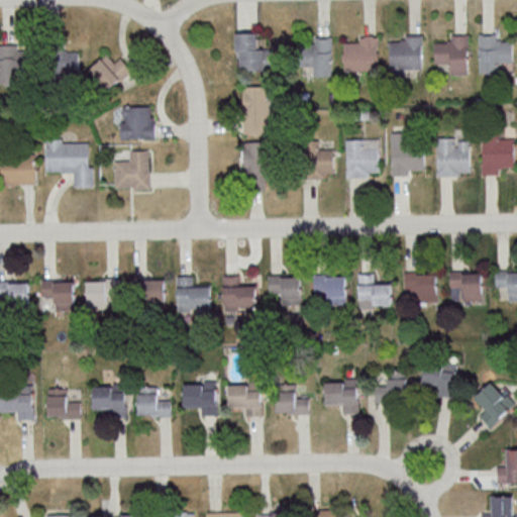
[(264,48),(259,48),(259,33),(236,33),(236,53),(241,53),(241,70),(265,70),(264,48)]
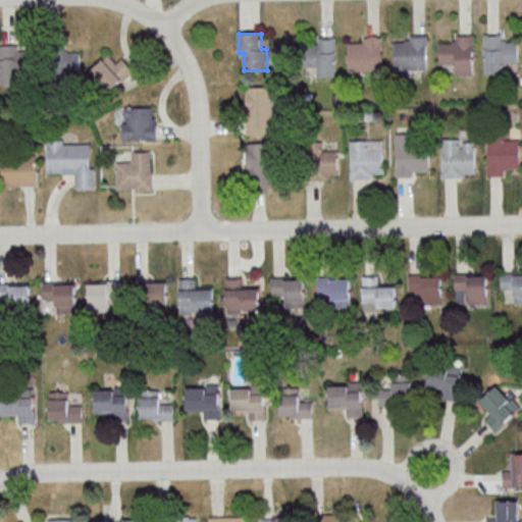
[(440,64),(456,64),(456,74),(474,73),(473,35),(455,36),(455,42),(439,43),(440,64)]
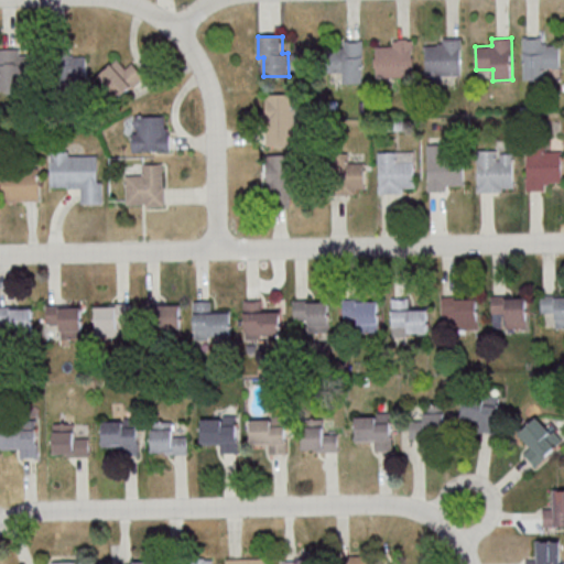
[(560,68),(561,44),(543,44),(543,39),(524,38),(523,82),(544,82),(544,68),(560,68)]
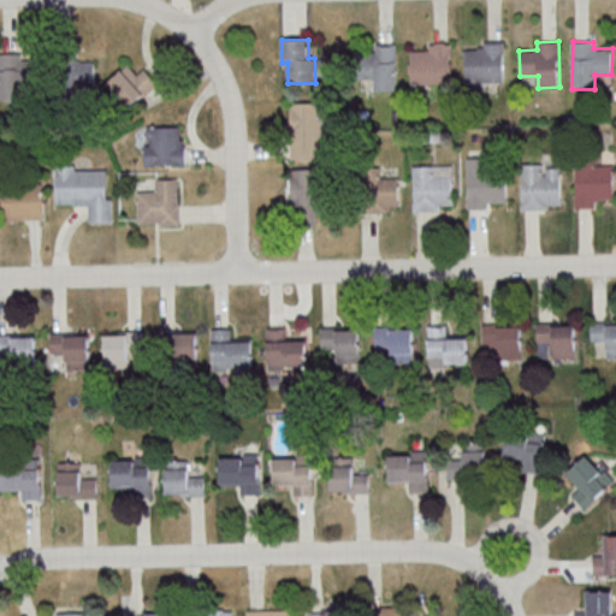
[(504,42),(481,42),(481,49),(466,49),(465,89),(483,90),(483,83),(503,84),(504,42)]
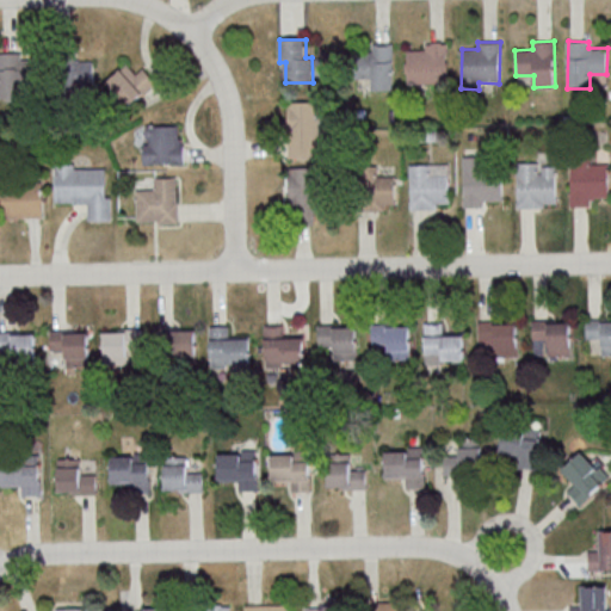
[(406,50),(408,84),(449,82),(448,43),(426,43),(426,50),(406,50)]
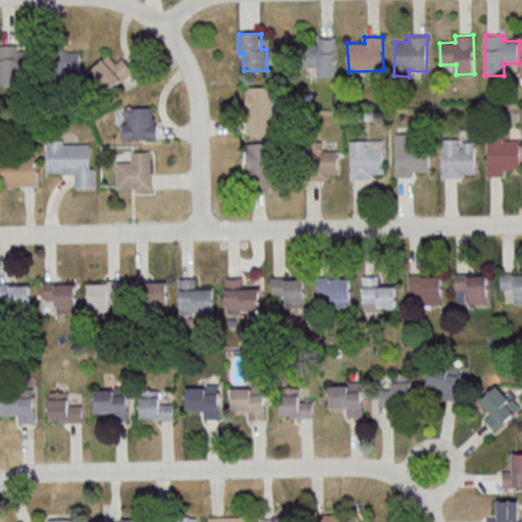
[(318,80),(336,80),(335,38),(318,38),(318,44),(308,44),(309,66),(318,66),(318,80)]
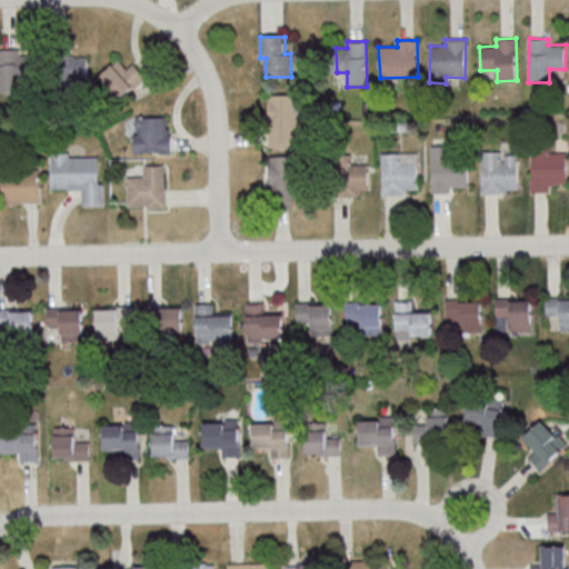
[(0,49),(0,79),(1,96),(27,95),(25,48),(0,49)]
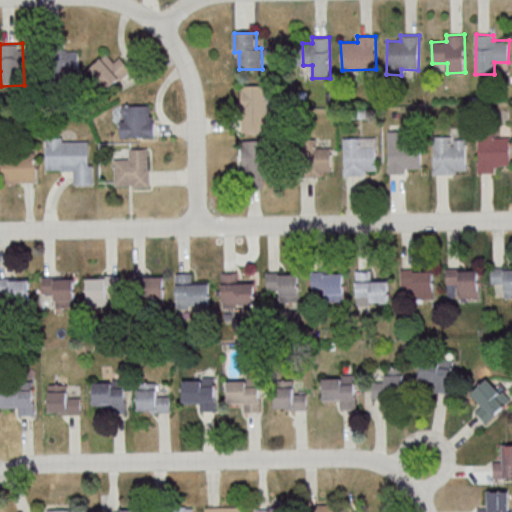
[(263,49),(262,69),(270,69),(270,49),(263,49)]
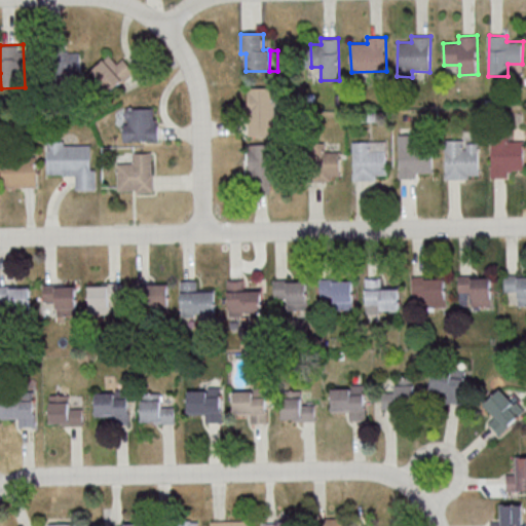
[(80,53),(63,53),(63,73),(80,73),(80,53)]
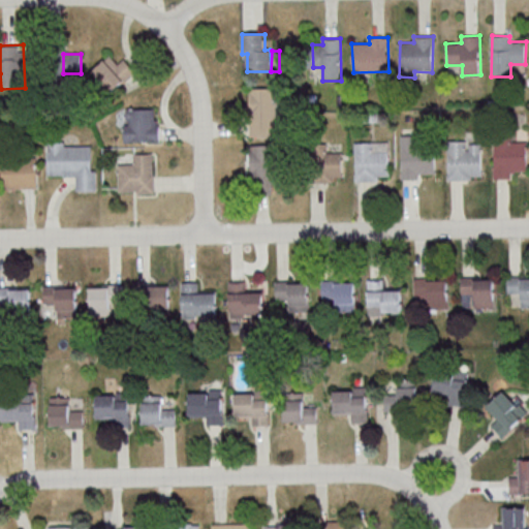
[(124,59),(119,63),(111,55),(93,70),(112,92),(134,71),(124,59)]
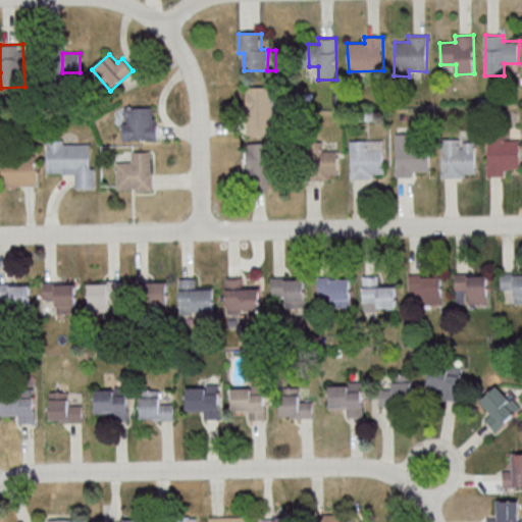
[(272,137),(273,87),(247,87),(246,137),(272,137)]
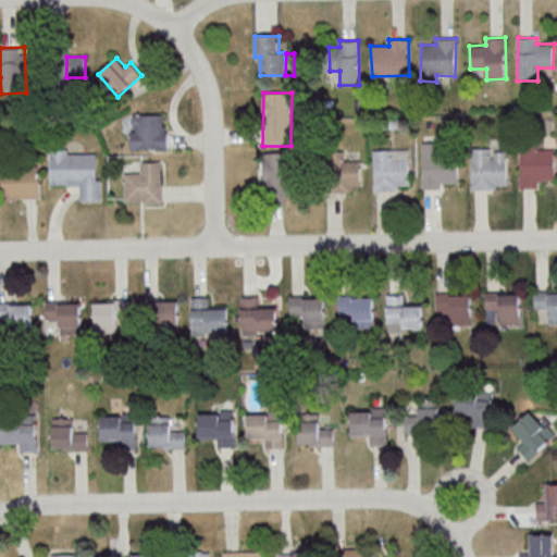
[(132,151),(166,151),(165,114),(134,114),(134,132),(131,132),(132,151)]
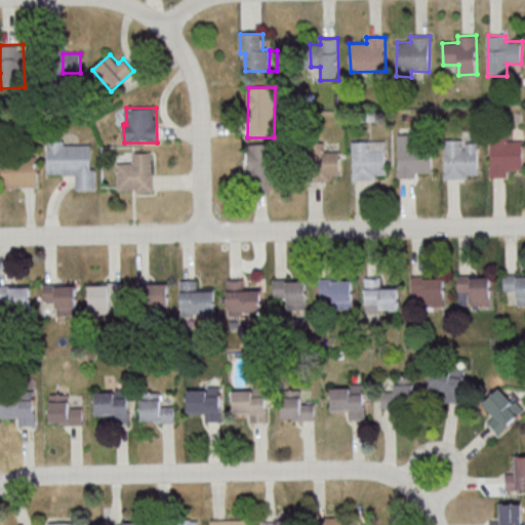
[(488,131),(489,177),(507,176),(506,169),(522,169),(522,140),(506,140),(506,131),(488,131)]
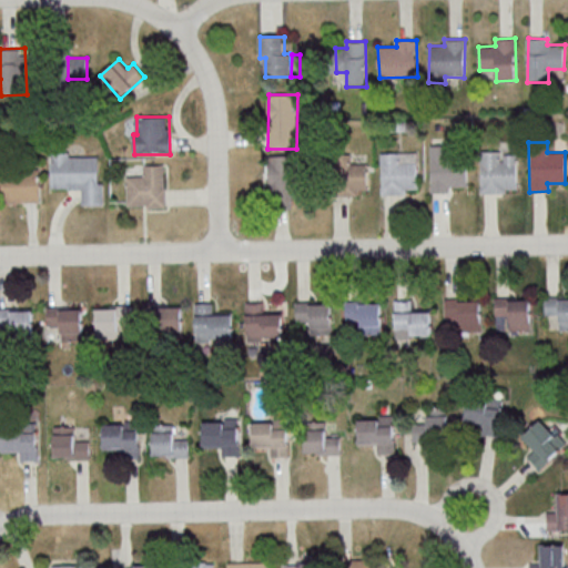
[(430,145),(430,192),(447,192),(447,186),(466,186),(466,152),(449,152),(449,145),(430,145)]
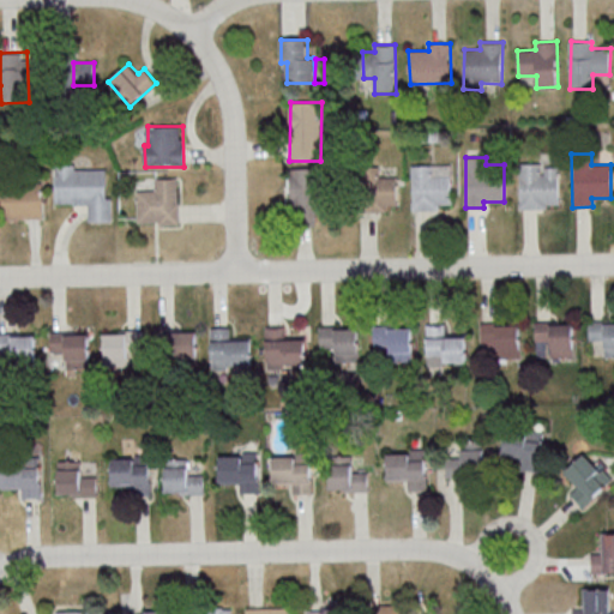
[(519,164),(521,209),(547,208),(547,203),(559,202),(558,174),(540,174),(539,163),(519,164)]
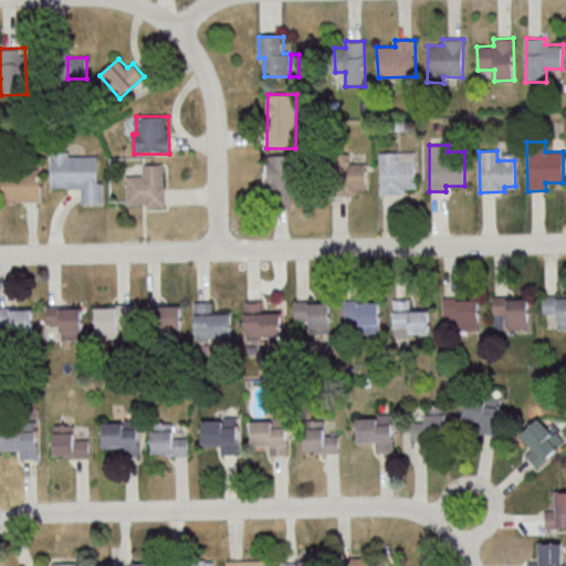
[(378,153),(379,194),(404,192),(404,188),(415,187),(413,152),(378,153)]
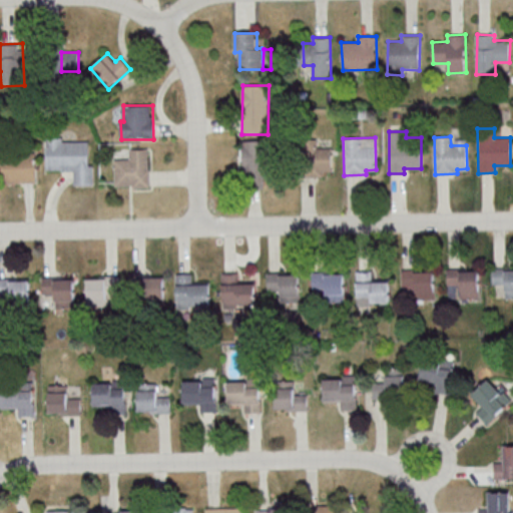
[(299,139),(300,177),(322,176),(322,171),(332,171),(331,147),(316,148),(316,139),(299,139)]
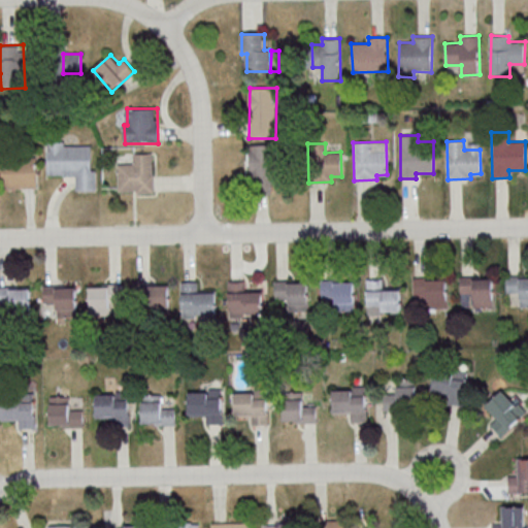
[(47,176),(75,176),(75,191),(96,191),(96,170),(92,170),(92,144),(47,145),(47,176)]
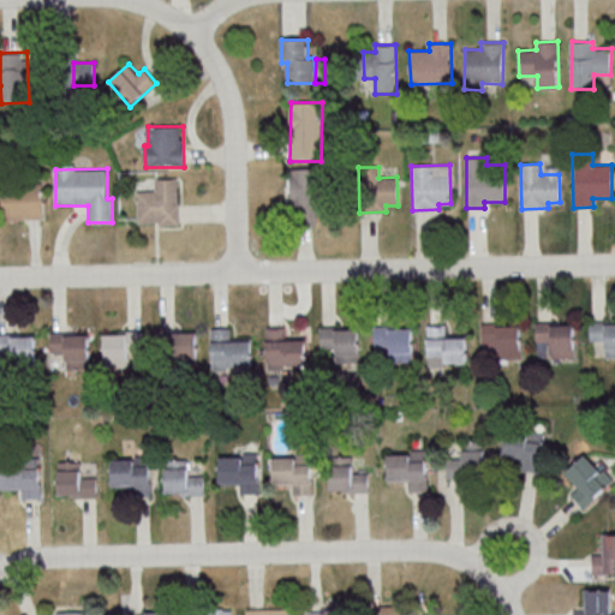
[(290,171),(292,212),(304,210),(305,218),(323,216),(321,168),(290,171)]
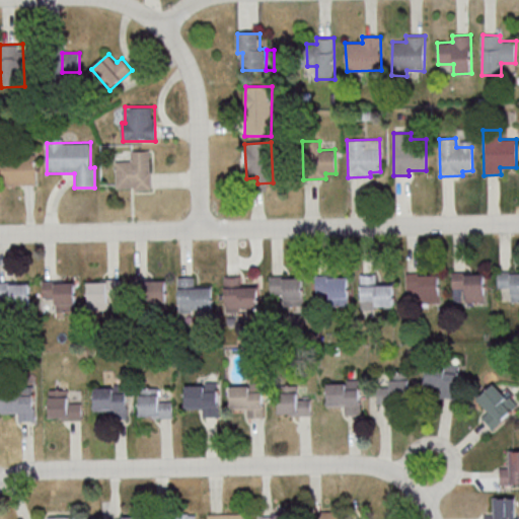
[(116,161),(117,191),(151,190),(151,151),(131,152),(131,161),(116,161)]
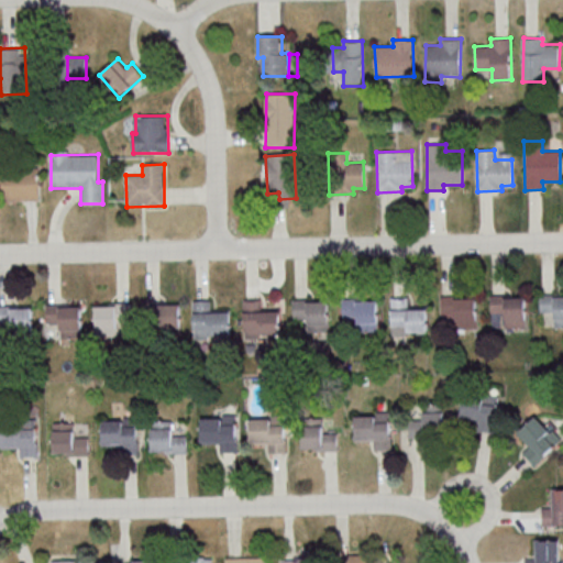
[(2,168),(37,167),(39,199),(3,200),(2,168)]
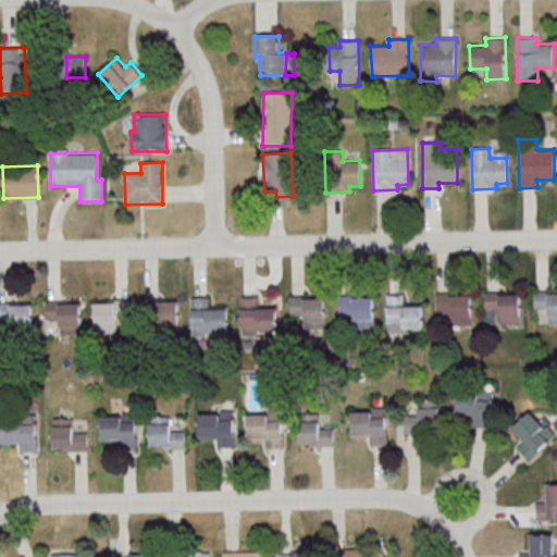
[(485,292),(506,291),(506,294),(520,293),(521,323),(485,324),(485,292)]
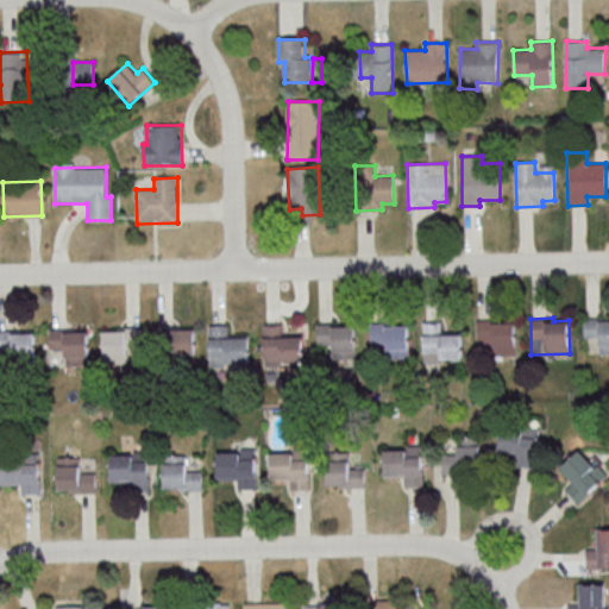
[(583,318),(607,318),(607,320),(608,320),(608,352),(600,353),(600,337),(584,338),(583,318)]
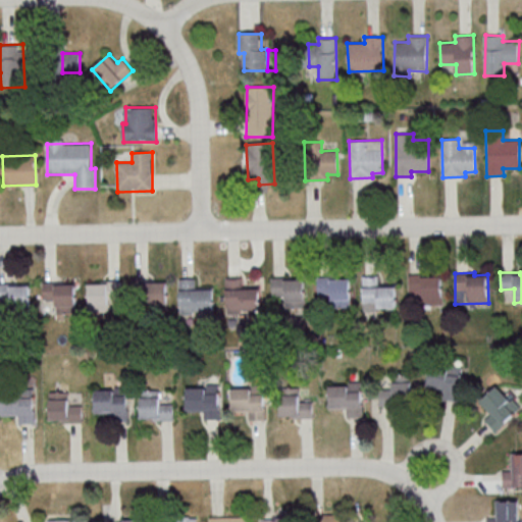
[(408,274),(428,273),(428,275),(441,275),(442,304),(409,305),(408,274)]
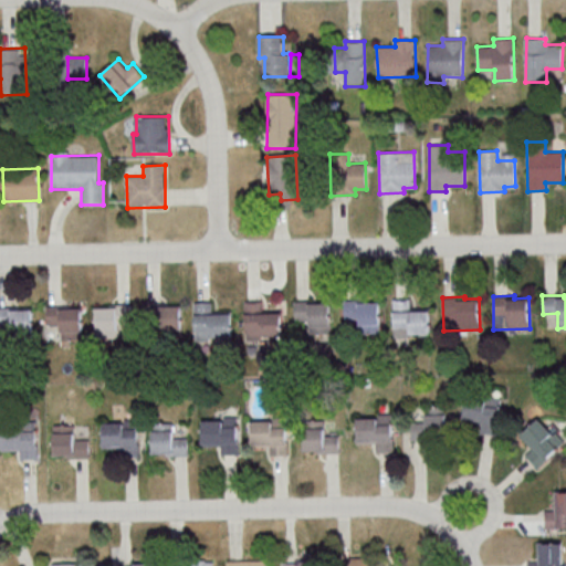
[(294,300),(315,300),(315,302),(329,302),(329,333),(308,333),(308,318),(294,318),(294,300)]
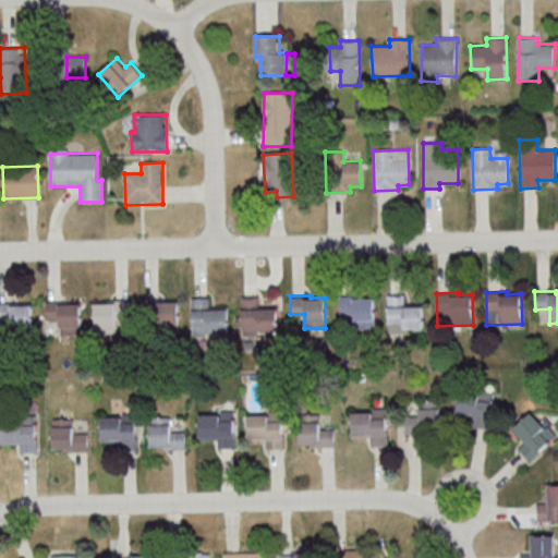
[(339,295),(360,295),(360,298),(374,298),(374,327),(353,328),(353,313),(339,314),(339,295)]
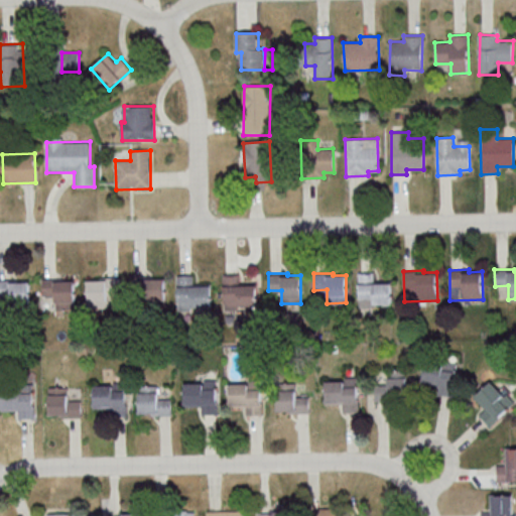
[(392,282),(374,282),(375,273),(360,273),(360,306),(392,306),(392,282)]
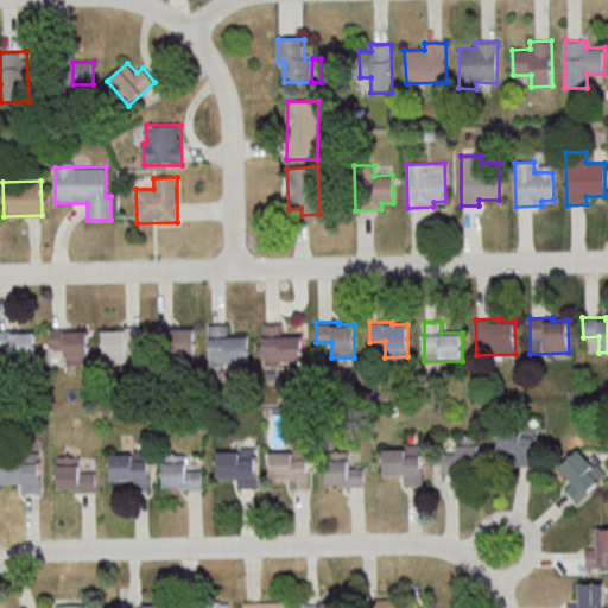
[(303,336),(283,335),(283,324),(266,323),(264,378),(296,379),(297,366),(302,366),(303,336)]
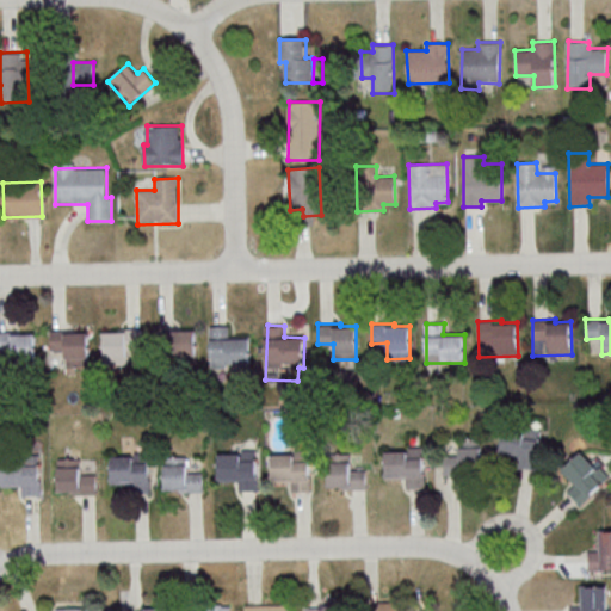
[(250,335),(230,337),(229,326),(210,326),(211,371),(251,369),(250,335)]
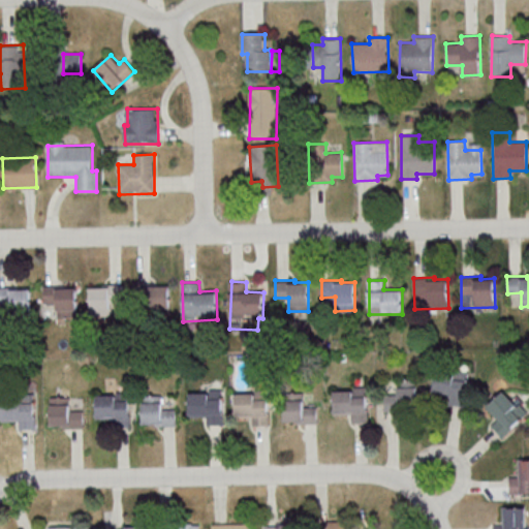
[(134,284),(154,283),(154,286),(168,285),(168,315),(149,315),(149,301),(135,301),(134,284)]
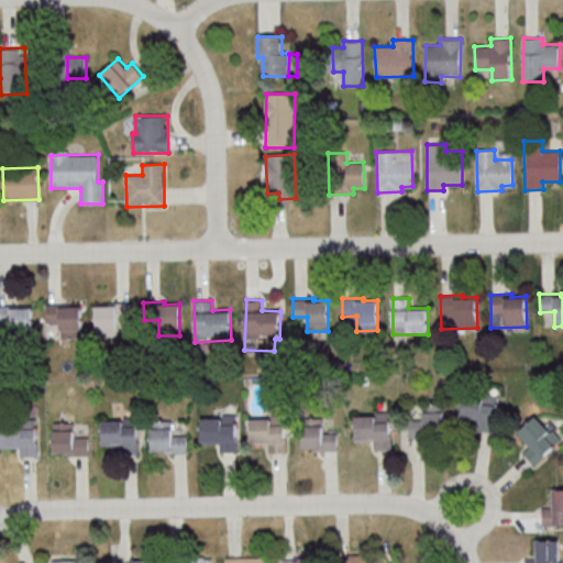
[(45,305),(66,304),(66,306),(80,306),(81,337),(61,338),(59,322),(45,322),(45,305)]
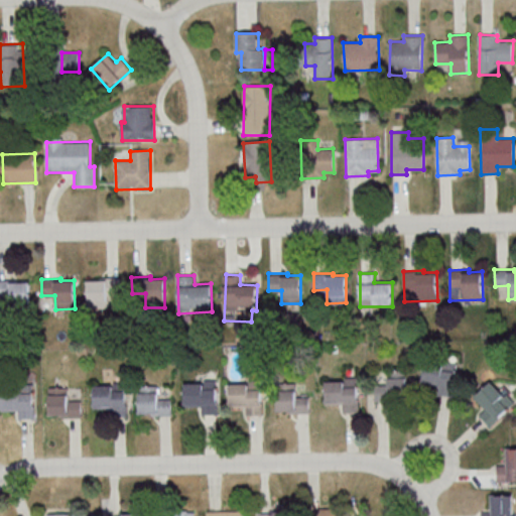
[(88,279),(88,307),(108,306),(108,289),(120,289),(120,278),(88,279)]
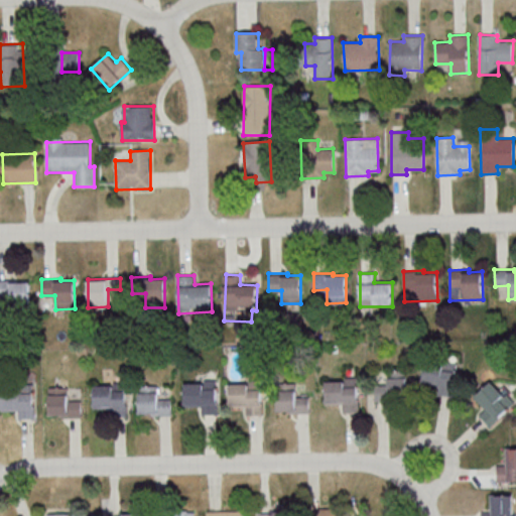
[(0,279),(16,279),(16,281),(30,281),(31,309),(19,310),(19,302),(11,303),(11,296),(0,296),(0,279)]
